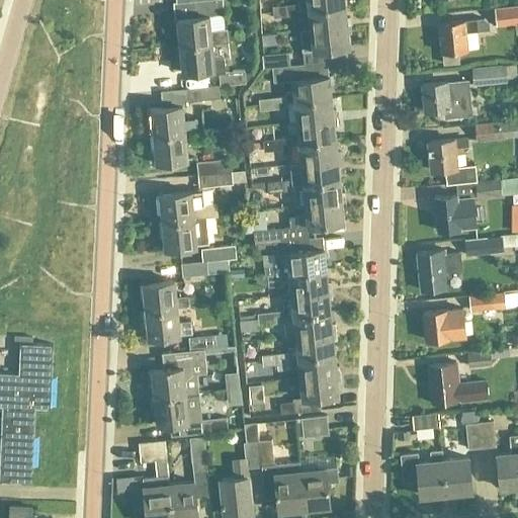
[(203,0),(188,2),(189,16),(172,17),(174,31),(177,31),(179,45),(210,41),(210,44),(227,41),(226,31),(209,32),(208,17),(225,15),(223,0),(203,0)]
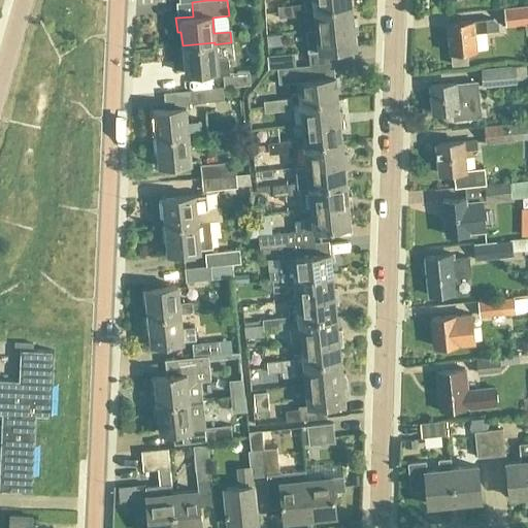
[(293,17),(305,15),(307,15),(306,9),(305,4),(292,5),(293,17)]
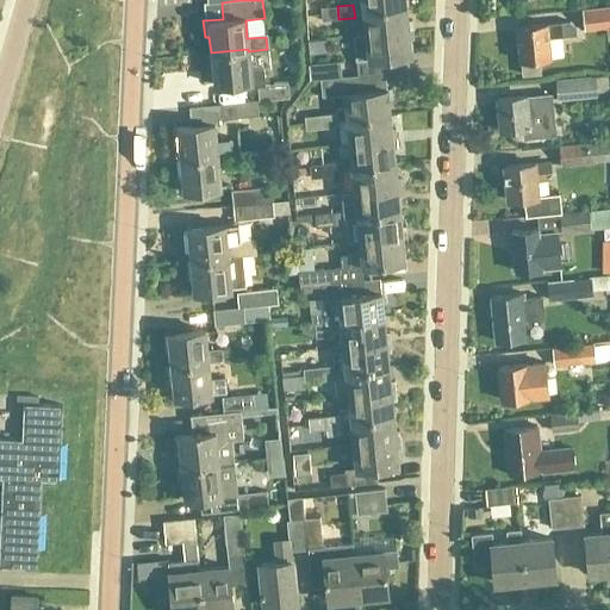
[(365,22),(366,35),(414,30),(412,19),(410,20),(408,5),(363,10),(354,11),(355,18),(353,18),(353,24),(365,22)]
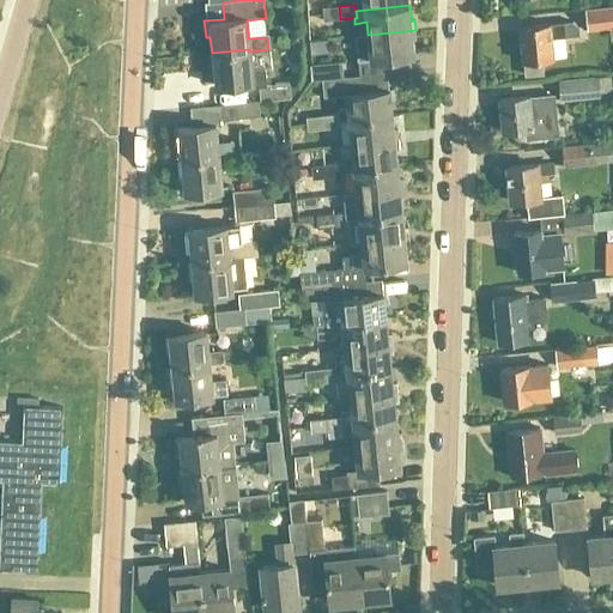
[(612,28),(612,5),(586,10),(588,31),(611,29),(612,28)]
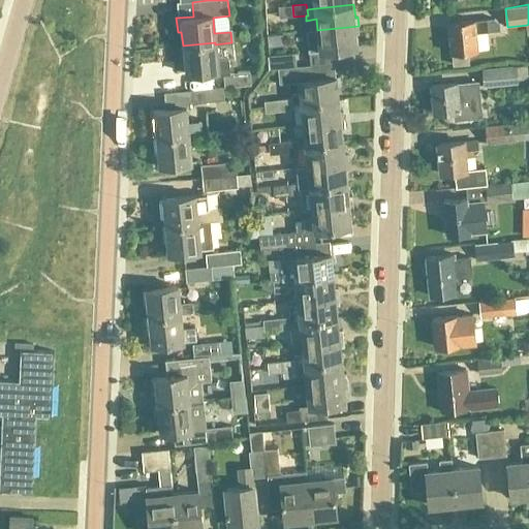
[(292,5),(278,7),(279,19),(293,17),(292,5)]
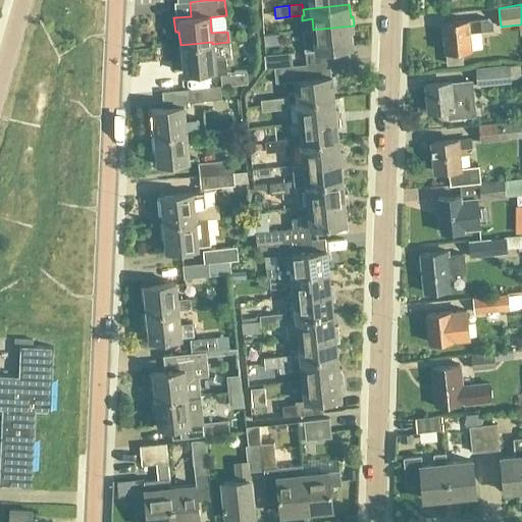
[(467,21),(442,23),(446,52),(447,51),(448,63),(463,62),(462,51),(470,50),(468,33),(493,31),(493,23),(488,19),(467,21)]
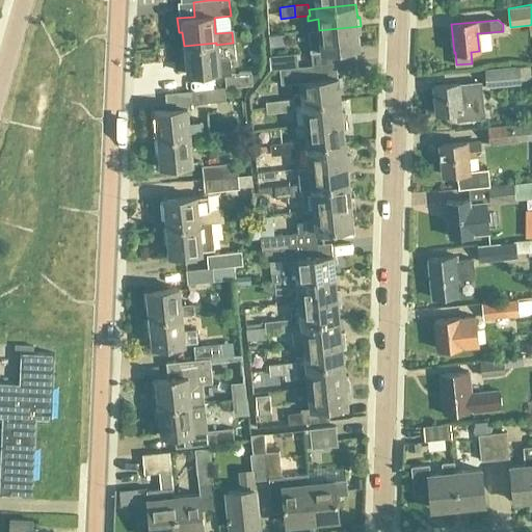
[(362,34),(361,26),(319,30),(309,31),(311,53),(360,48),(358,34),(362,34)]
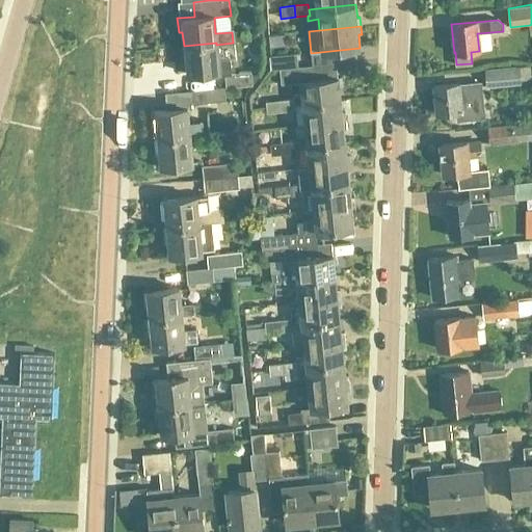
[(229,59),(218,60),(216,45),(216,43),(184,46),(181,46),(182,59),(185,60),(187,76),(220,73),(220,77),(224,76),(224,74),(230,74),(229,59)]
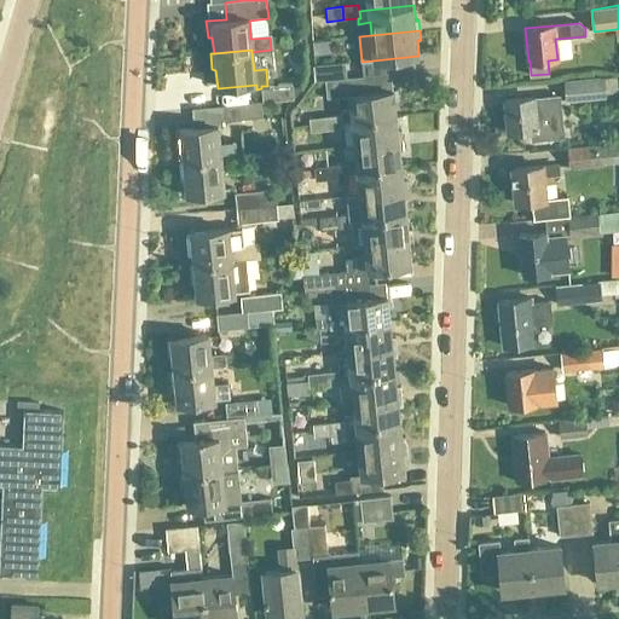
[(346,63),(327,65),(313,65),(314,82),(347,79),(346,63)]
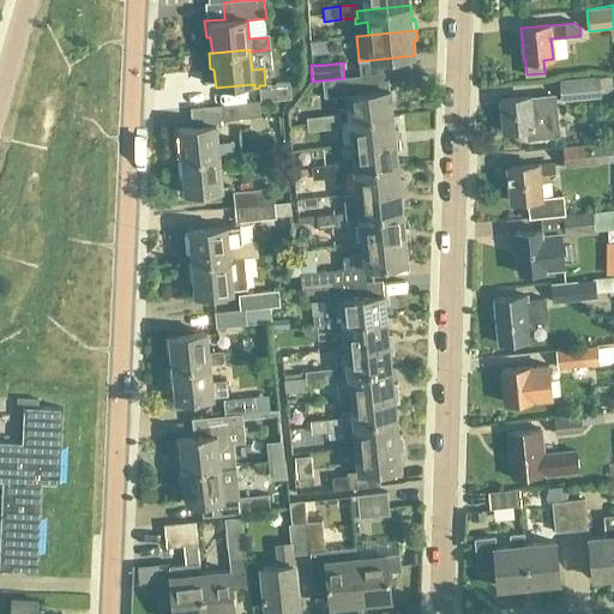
[(601,98),(600,77),(560,80),(561,102),(601,98)]
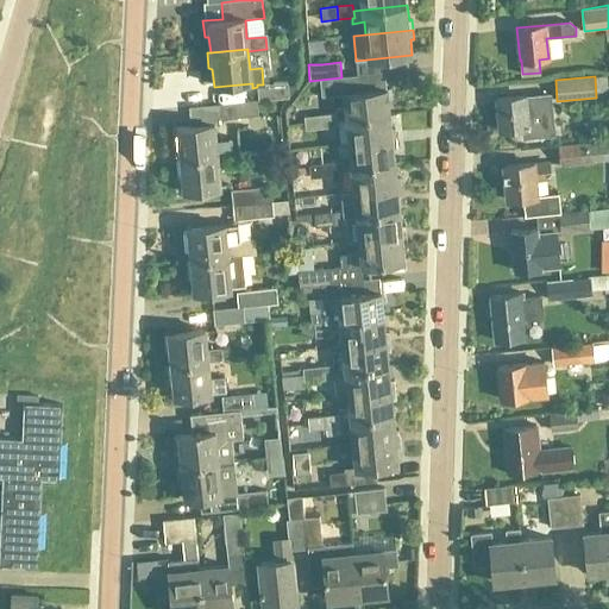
[(288,82),(263,85),(257,85),(257,87),(258,100),(289,98),(288,82)]
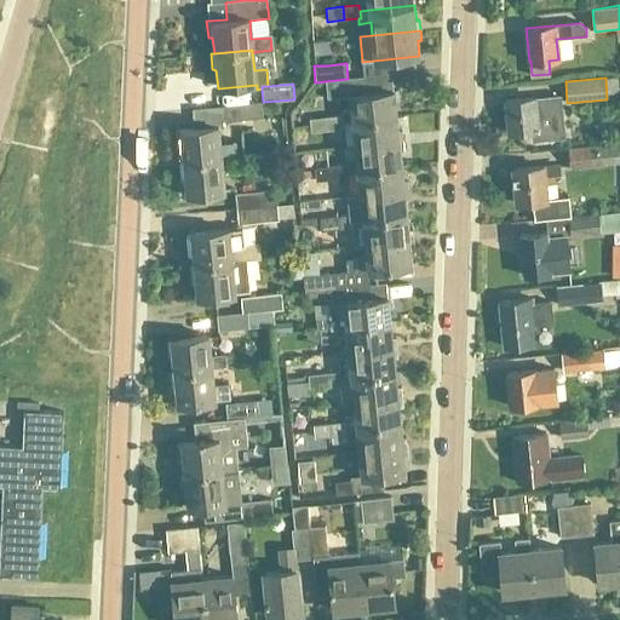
[(350,96),(351,109),(344,110),(343,116),(343,122),(352,121),(397,116),(396,102),(399,101),(399,91),(350,96)]
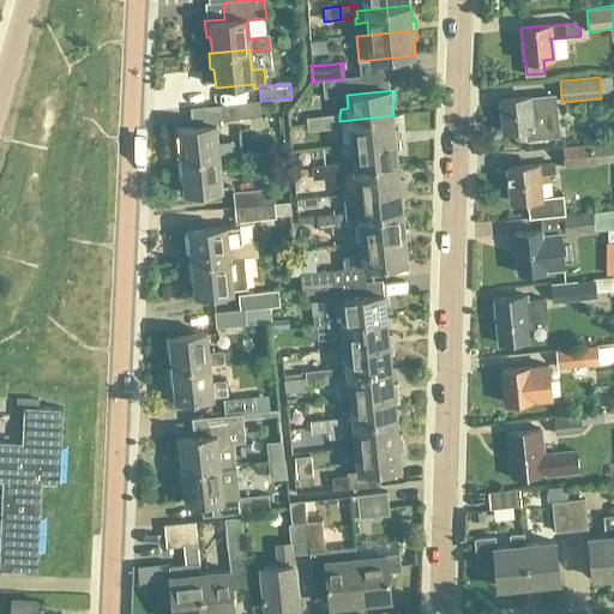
[(504,132),(527,130),(528,139),(559,137),(554,95),(529,97),(529,96),(501,98),(504,132)]
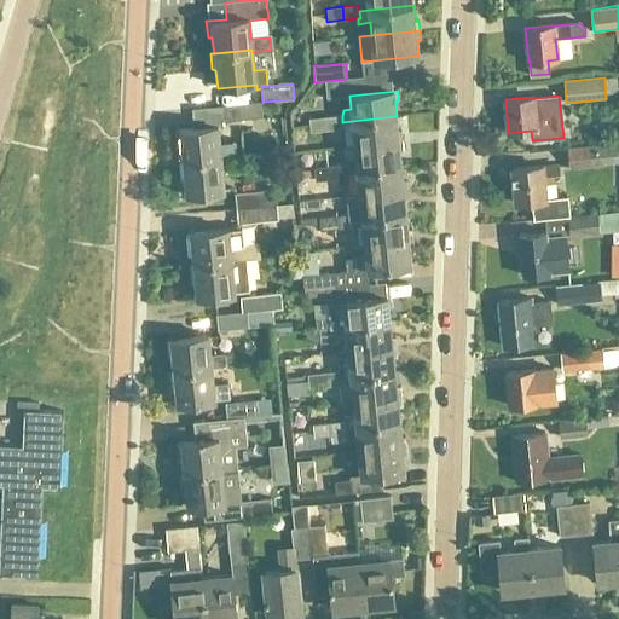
[(221,106),(223,122),(262,117),(261,102),(221,106)]
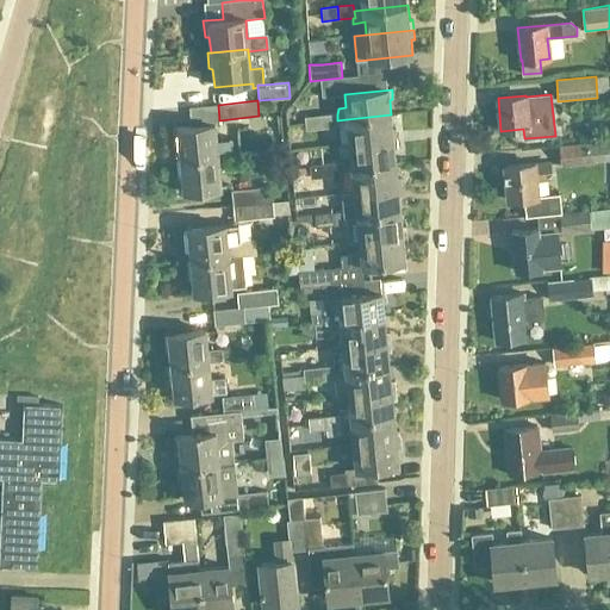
[(337,114),(321,116),(322,129),(338,128),(337,120),(337,114)]
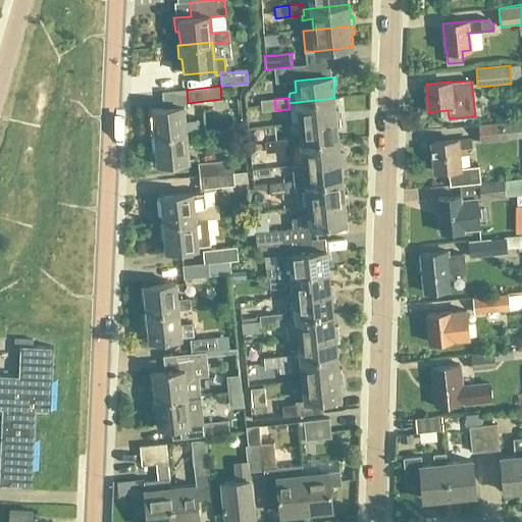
[(297,102),(299,122),(340,118),(340,111),(336,111),(334,98),(297,102)]
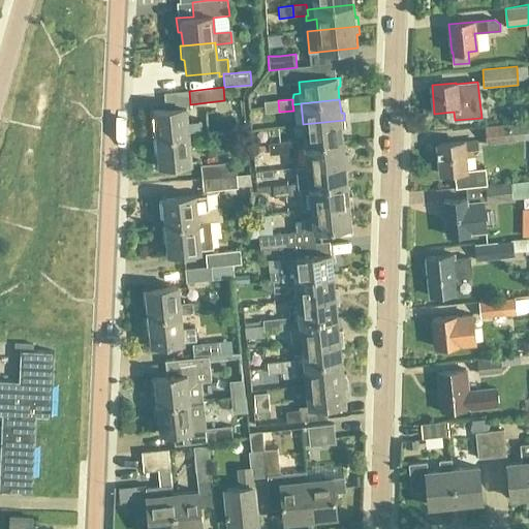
[(266,113),(279,112),(278,100),(265,102),(266,113)]
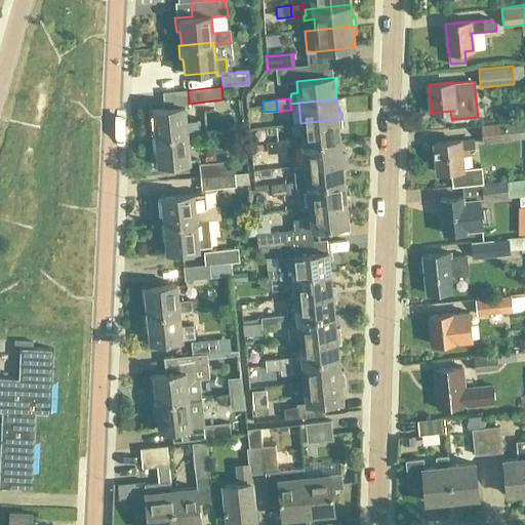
[(155,137),(188,134),(185,106),(149,110),(151,124),(155,124),(155,137)]
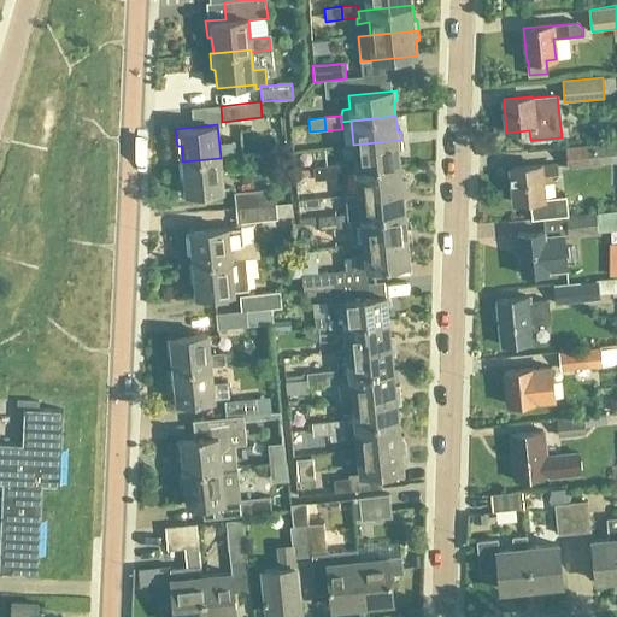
[(346,172),(356,170),(400,165),(399,151),(403,150),(401,140),(353,145),(354,158),(345,159),(345,165),(329,166),(330,180),(347,178),(346,172)]
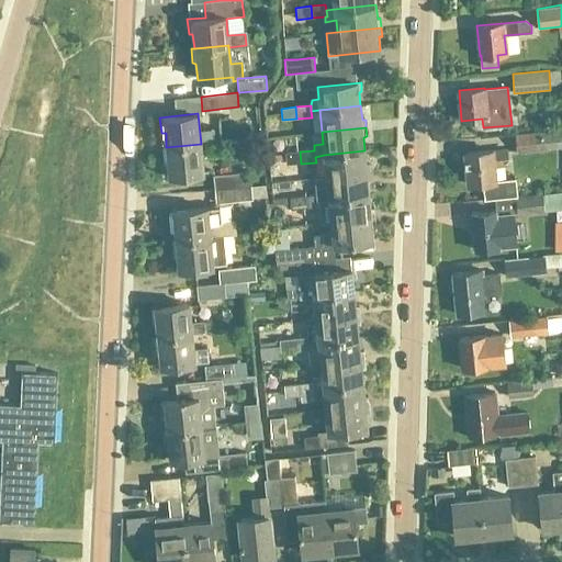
[(553,131),(515,134),(517,154),(555,150),(553,131)]
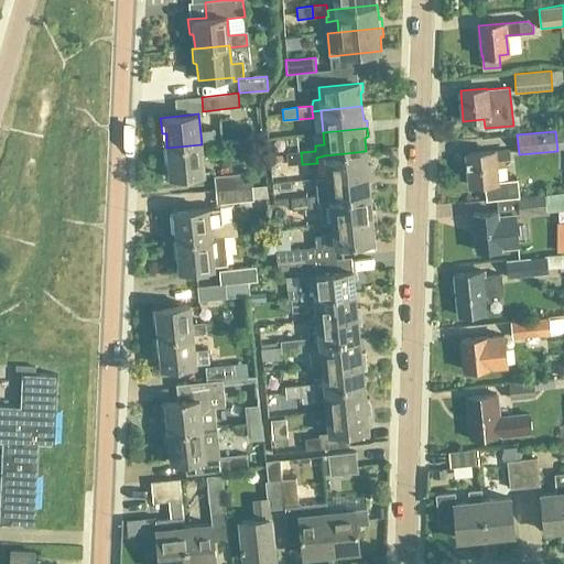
[(202,144),(166,148),(163,148),(165,162),(167,163),(169,177),(204,173),(202,144)]
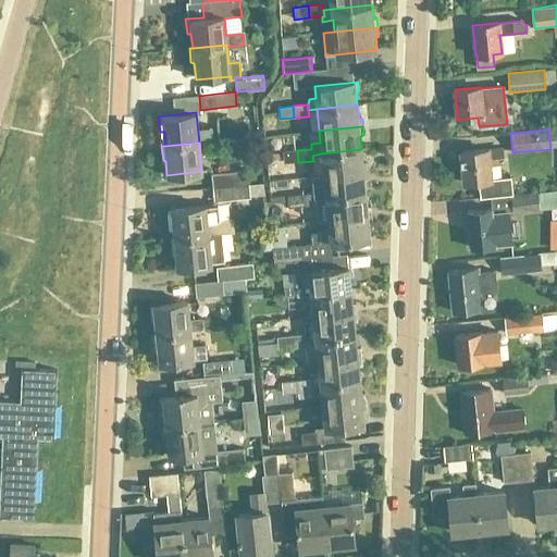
[(321,153),(323,176),(367,172),(367,163),(363,163),(361,149),(321,153)]
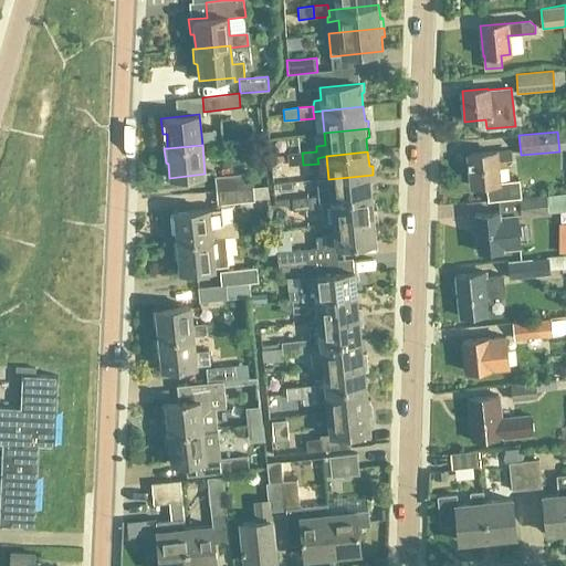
[(496,154),(495,152),(469,155),(471,186),(486,185),(488,201),(519,199),(519,198),(521,198),(520,180),(499,182),(498,167),(512,166),(511,152),(496,154)]
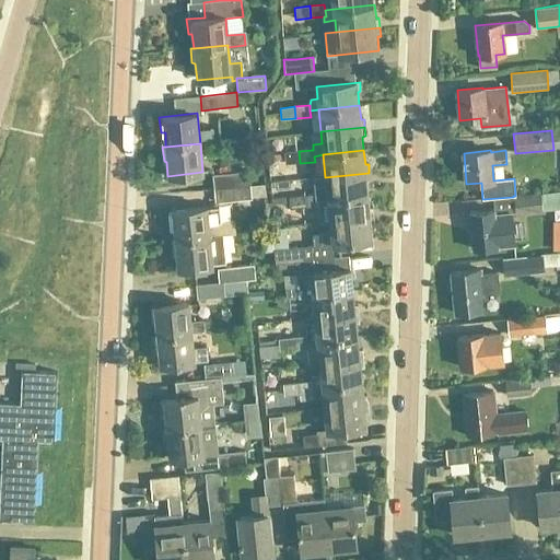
[(300,163),(299,151),(284,152),(286,164),(300,163)]
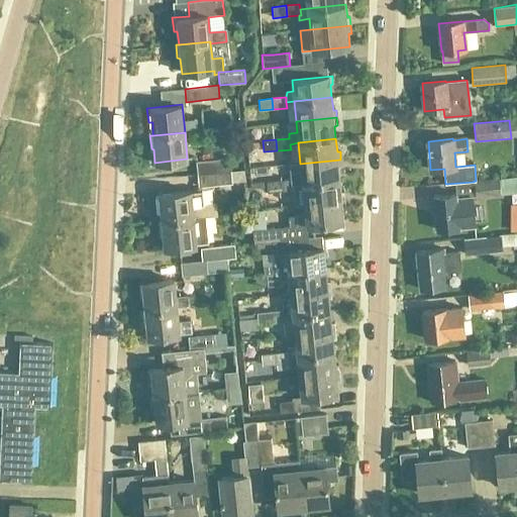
[(197,174),(231,170),(229,159),(196,163),(197,174)]
